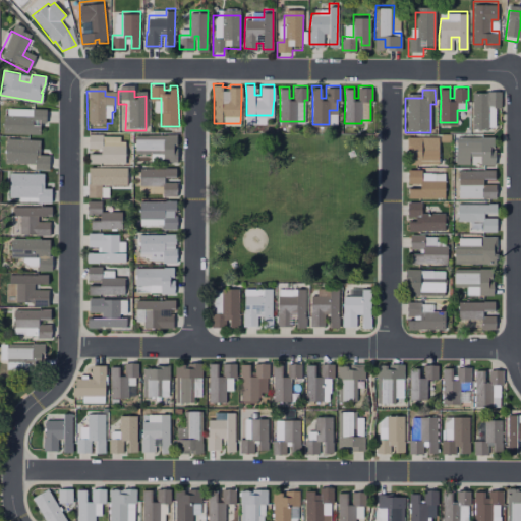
[(501,98),(501,113),(496,113),(496,132),(471,132),(471,97),(501,98)]
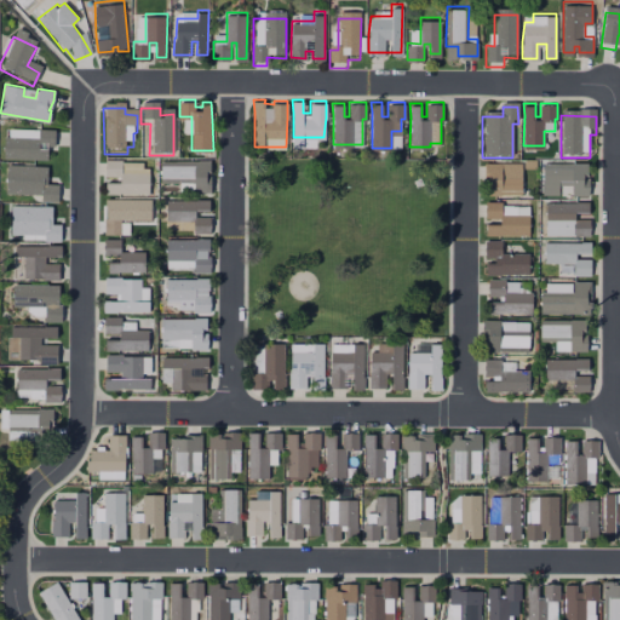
[(56,133),(56,151),(46,151),(45,162),(3,161),(4,132),(56,133)]
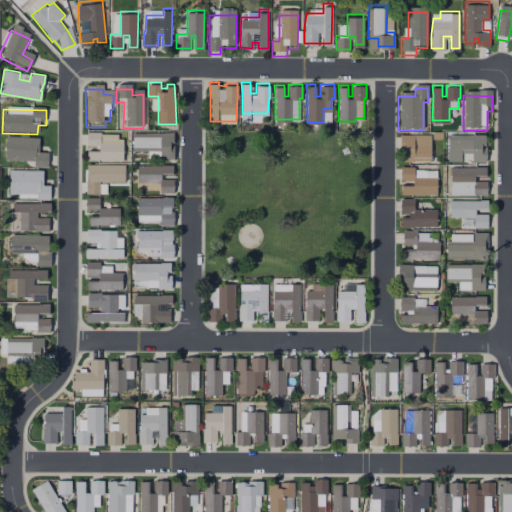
[(123,137),(123,159),(88,159),(88,148),(99,148),(100,144),(87,144),(87,131),(101,131),(117,132),(117,137),(123,137)]
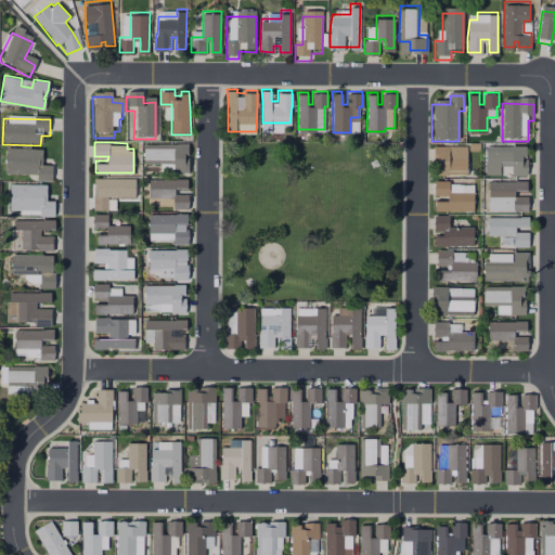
[(189,143),(189,153),(186,153),(186,158),(189,158),(189,172),(173,172),(173,162),(144,162),(145,142),(189,143)]
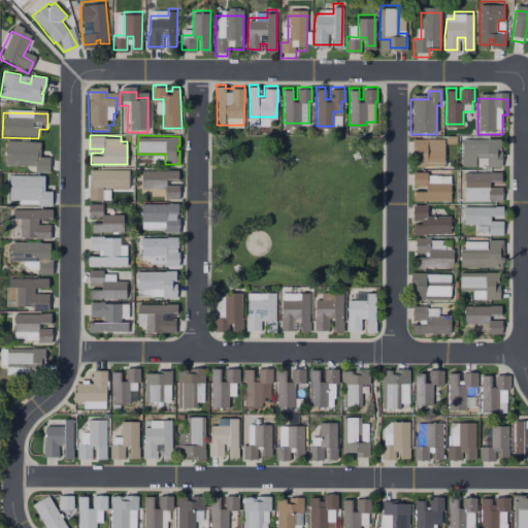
[(444,145),(443,163),(426,163),(416,164),(416,150),(413,150),(413,137),(427,137),(427,145),(444,145)]
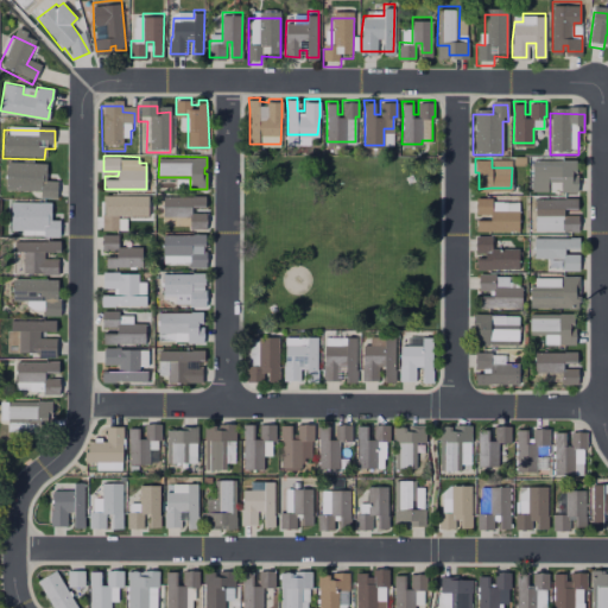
[(577,158),(577,169),(572,169),(572,173),(577,173),(577,190),(561,190),(561,187),(544,187),(544,184),(536,183),(536,179),(532,179),(532,159),(562,159),(577,158)]
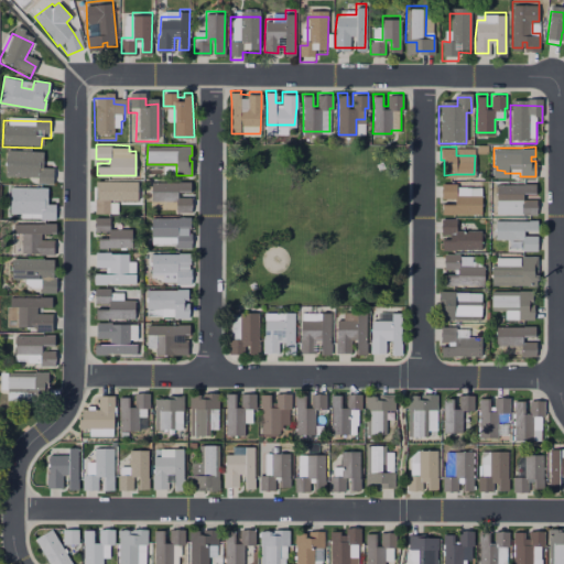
[(50,169),(50,182),(6,182),(6,156),(41,156),(40,169),(50,169)]
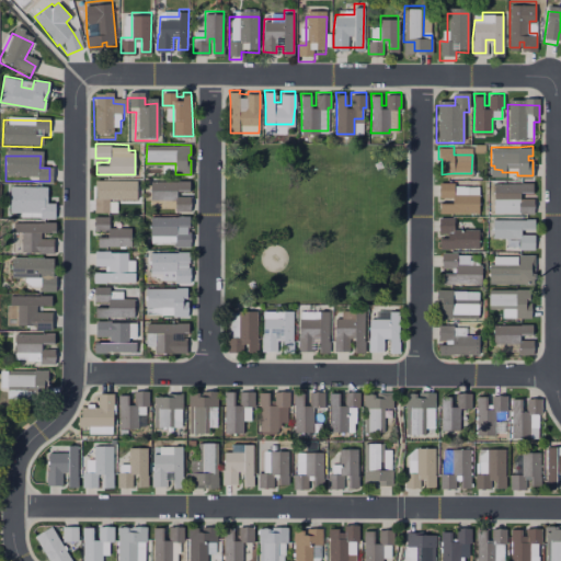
[(135,179),(134,198),(107,198),(106,212),(92,212),(92,179),(135,179)]
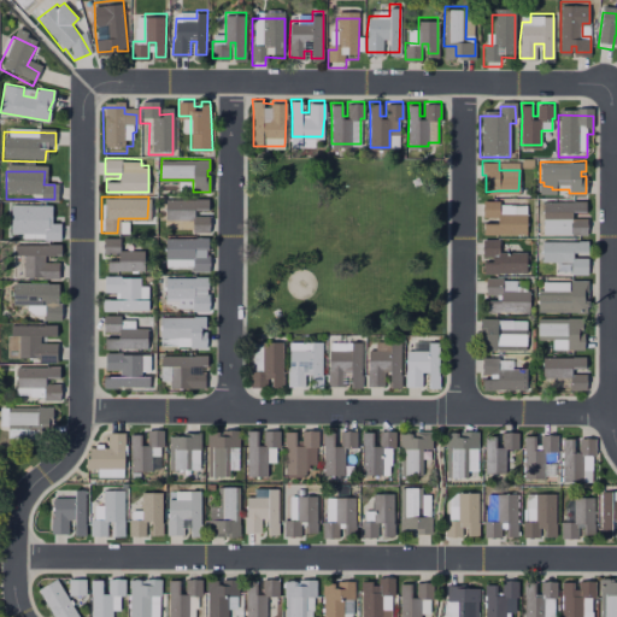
[(195,209),(195,216),(209,216),(209,233),(193,233),(193,228),(165,228),(165,200),(195,200),(207,198),(207,209),(195,209)]
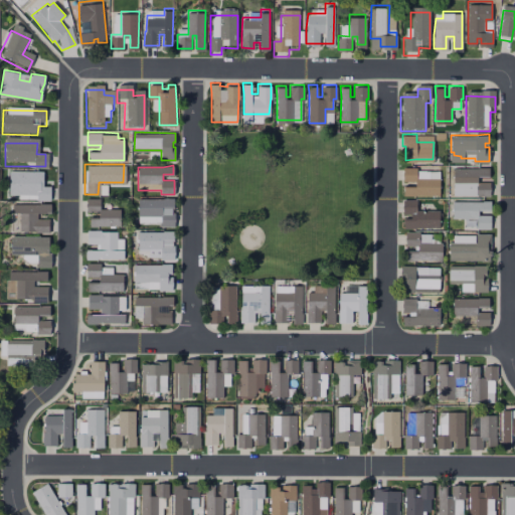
[(439,177),(439,193),(414,193),(404,194),(404,184),(415,184),(415,180),(403,180),(403,166),(417,166),(417,176),(439,177)]
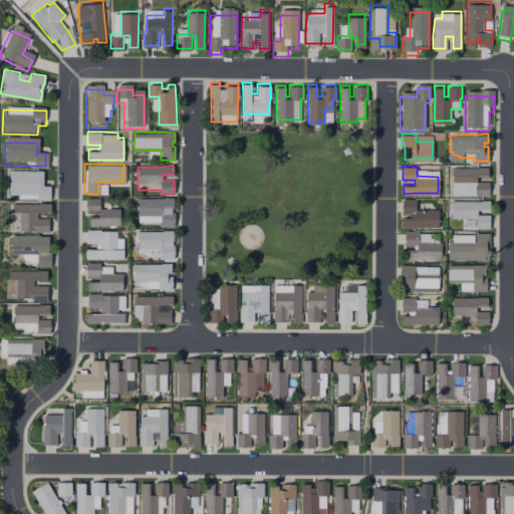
[(488,167),(488,175),(477,175),(477,181),(489,181),(489,195),(476,195),(476,184),(454,184),(454,167),(488,167)]
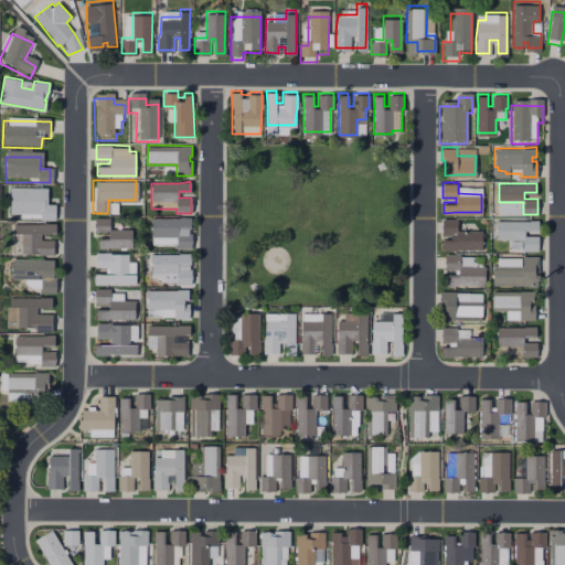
[(45,193),(45,209),(54,209),(54,219),(8,219),(8,193),(45,193)]
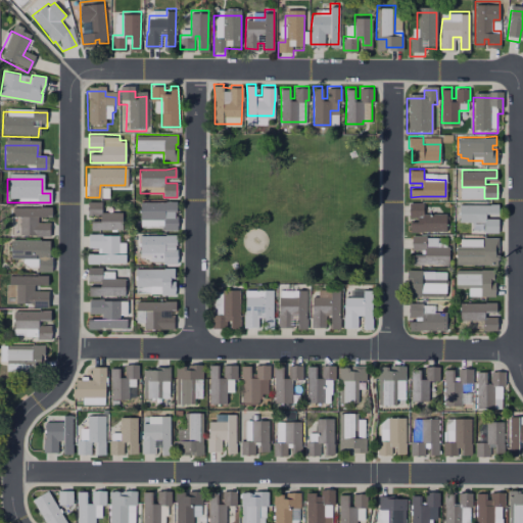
[(115,200),(115,211),(123,211),(123,229),(91,229),(91,219),(100,219),(100,215),(88,215),(88,201),(115,200)]
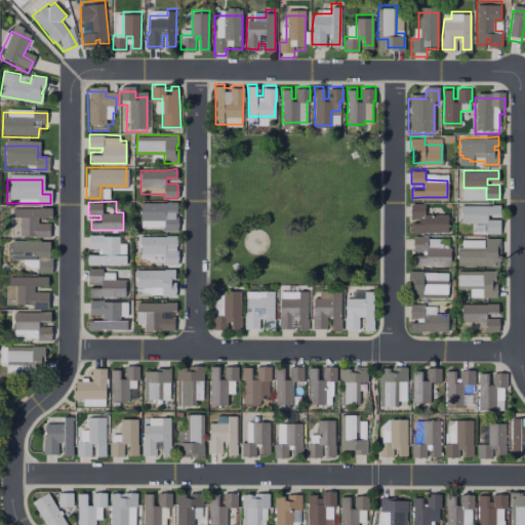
[(177,202),(177,210),(166,210),(166,216),(177,216),(177,231),(164,231),(164,219),(142,219),(142,202),(166,202),(177,202)]
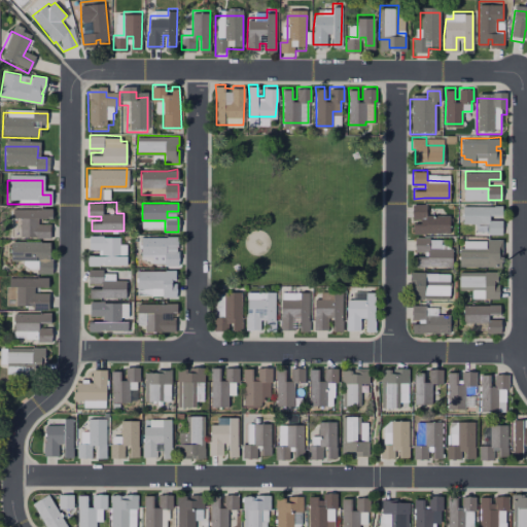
[(449,214),(449,232),(424,232),(414,233),(414,221),(425,222),(425,217),(413,217),(413,204),(426,204),(426,214),(449,214)]
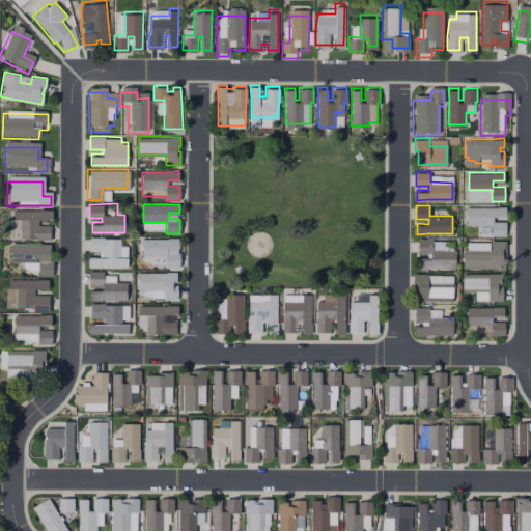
[(506,207),(506,216),(494,216),(494,222),(505,222),(505,235),(492,235),(492,224),(467,224),(467,206),(506,207)]
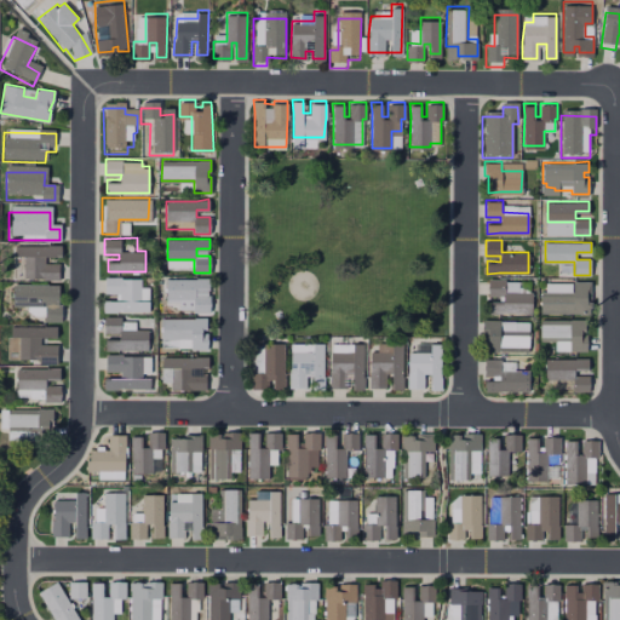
[(62,244),(62,253),(47,253),(47,262),(59,262),(59,279),(42,279),(24,277),(24,253),(16,253),(16,244),(49,244),(62,244)]
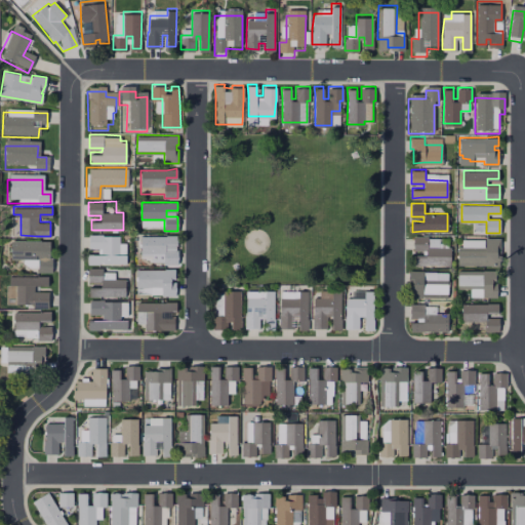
[(177,234),(177,243),(165,242),(165,248),(177,248),(177,263),(164,263),(164,259),(152,259),(146,257),(146,253),(142,253),(142,235),(166,235),(177,234)]
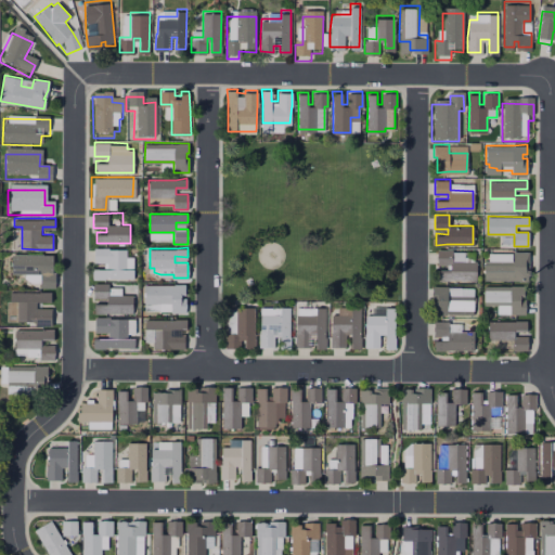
[(108,248),(127,248),(127,268),(133,268),(133,279),(93,279),(93,268),(104,268),(103,259),(94,260),(94,248),(108,248)]
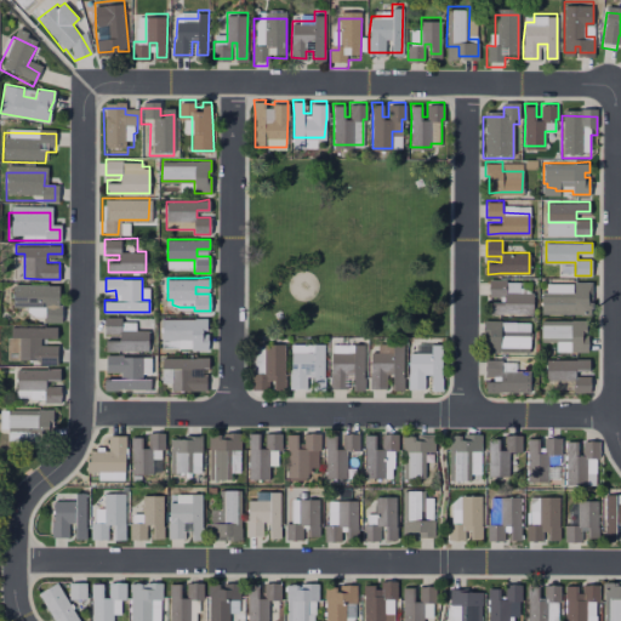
[(534,292),(534,313),(502,312),(490,313),(490,300),(500,300),(500,296),(489,296),(489,279),(507,279),(507,292),(534,292)]
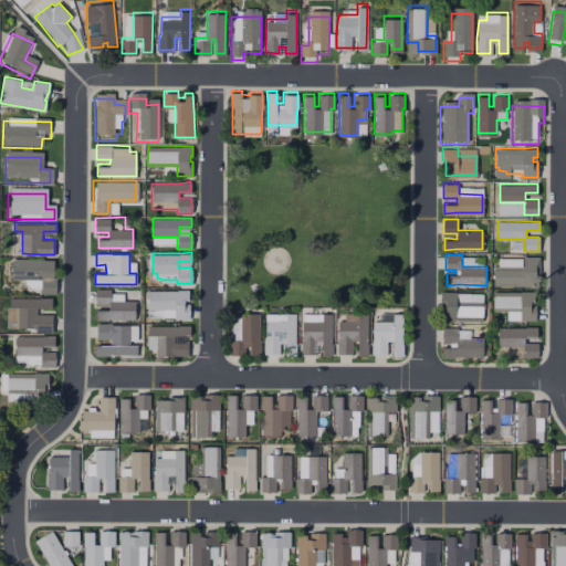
[(540,255),(540,269),(537,269),(536,278),(538,278),(538,284),(521,284),(494,282),(494,263),(524,264),(524,255),(540,255)]
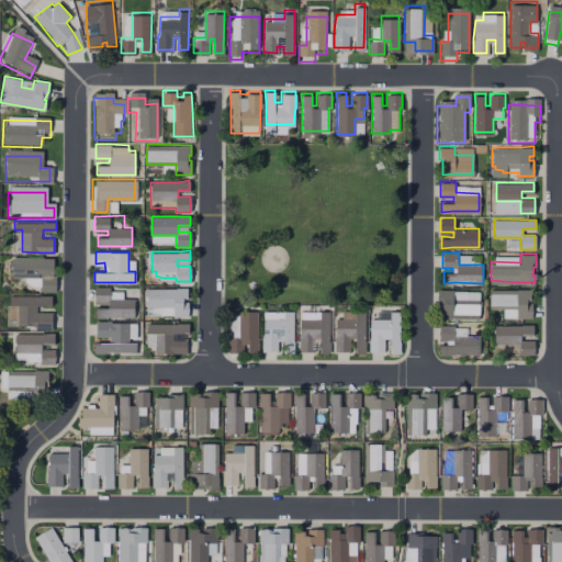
[(457,265),(478,265),(478,256),(458,256),(457,265)]
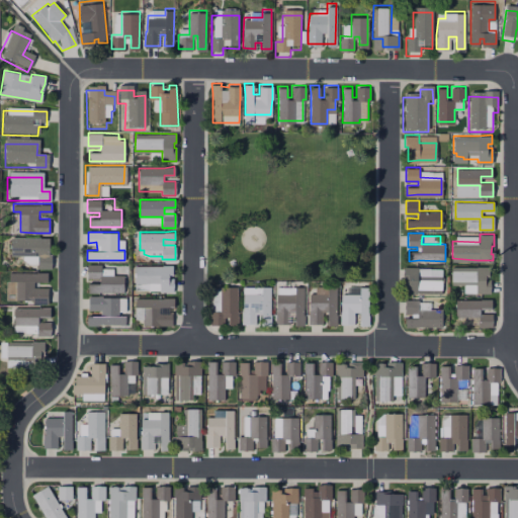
[(48,242),(47,262),(9,262),(9,242),(48,242)]
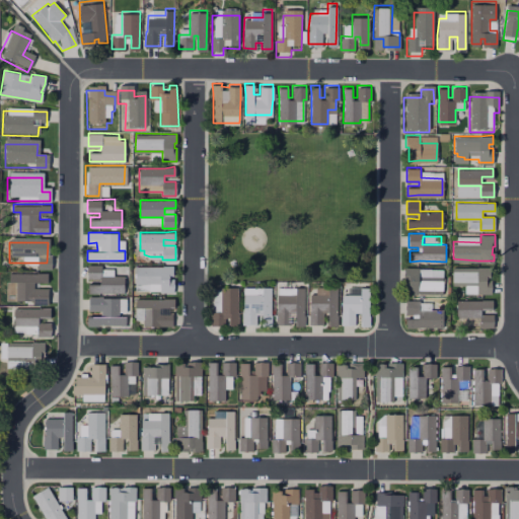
[(173,264),(173,273),(169,273),(169,278),(173,278),(173,291),(160,291),(160,283),(136,282),(136,265),(163,265),(173,264)]
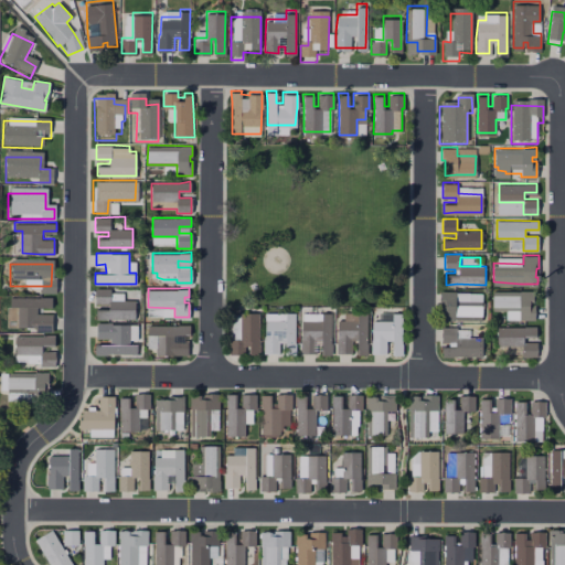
[(135,300),(134,319),(96,319),(96,307),(108,307),(108,302),(95,302),(95,288),(110,288),(110,299),(135,300)]
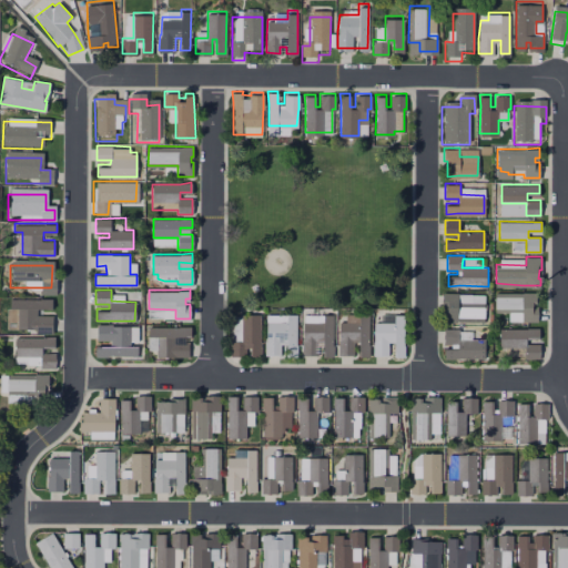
[(485,300),(485,320),(443,321),(443,292),(458,291),(458,301),(485,300)]
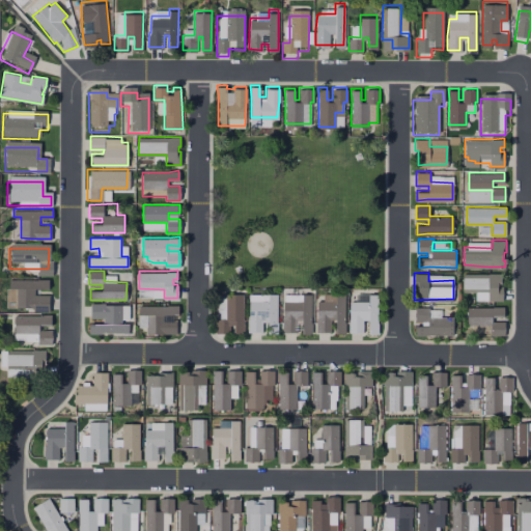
[(502,273),(502,282),(499,282),(499,285),(503,285),(503,300),(488,300),(488,286),(464,286),(464,273),(502,273)]
